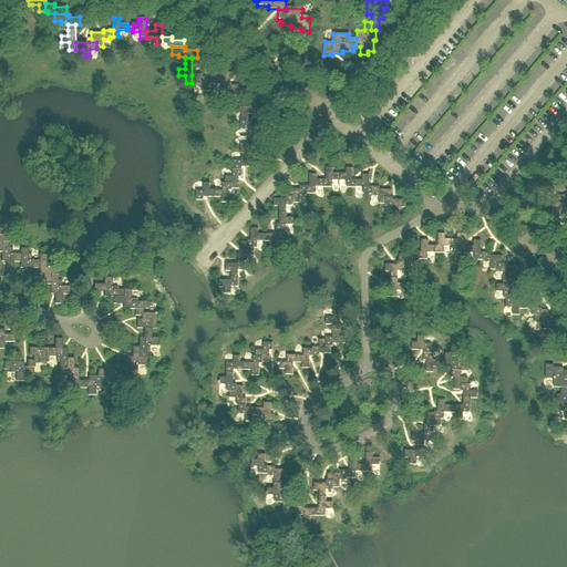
[(234,160),(234,168),(241,168),(241,166),(253,165),(253,157),(248,158),(248,150),(259,148),(259,142),(254,142),(254,130),(259,130),(259,122),(247,122),(247,113),(253,113),(253,106),(241,106),(240,96),(238,96),(238,84),(232,84),(232,83),(228,83),(228,71),(222,71),(222,78),(214,78),(214,84),(222,83),(222,91),(224,91),(224,98),(232,98),(232,104),(234,104),(234,113),(240,113),(240,120),(240,129),(247,129),(247,143),(240,143),(240,153),(240,160),(234,160)]
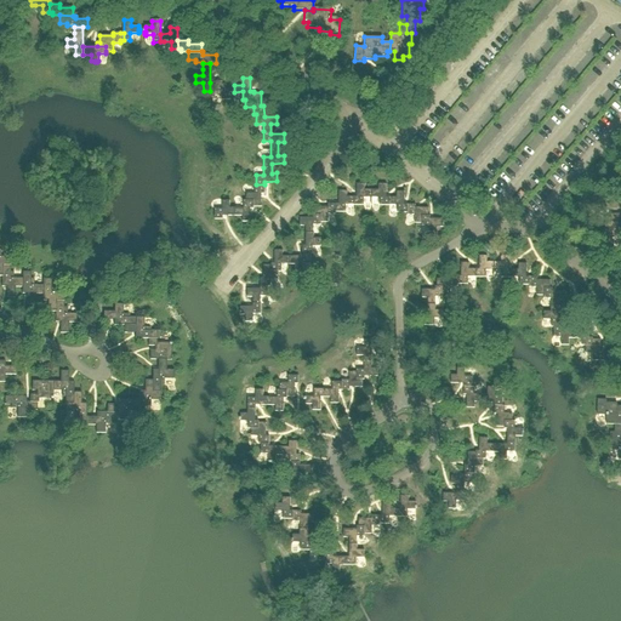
[(210,83),(210,91),(221,91),(221,98),(222,98),(222,100),(224,100),(224,98),(229,98),(229,92),(234,92),(234,85),(234,84),(222,84),(222,80),(214,80),(214,83),(210,83)]
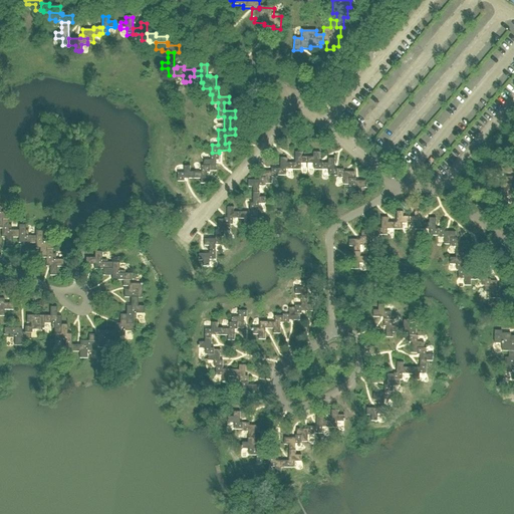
[(302,153),(295,153),(295,164),(287,164),(287,159),(281,160),(281,171),(272,171),(272,174),(261,175),(261,181),(260,181),(260,184),(249,184),(249,191),(246,191),(246,198),(249,198),(249,210),(233,211),(233,206),(227,207),(227,217),(224,218),(224,219),(218,219),(218,230),(215,230),(216,239),(205,239),(205,246),(210,246),(210,254),(199,254),(199,261),(204,261),(204,266),(208,266),(208,267),(210,267),(210,266),(211,266),(211,260),(217,259),(217,251),(216,251),(216,245),(222,245),(222,237),(224,236),(224,230),(230,230),(230,224),(233,224),(233,218),(239,217),(239,218),(243,218),(244,223),(250,223),(250,216),(256,216),(256,203),(261,203),(261,199),(262,199),(262,197),(261,197),(261,196),(261,190),(267,189),(267,187),(273,187),(272,180),(279,180),(279,178),(287,177),(287,171),(293,171),(301,171),(301,164),(314,164),(314,171),(322,171),(322,170),(328,170),(329,177),(337,177),(337,179),(343,179),(343,185),(349,185),(349,188),(355,188),(355,194),(361,194),(361,189),(366,188),(366,182),(355,182),(355,179),(354,179),(354,173),(343,173),(343,170),(334,170),(334,159),(328,159),(328,164),(320,164),(320,153),(313,153),(313,158),(302,158),(302,153)]
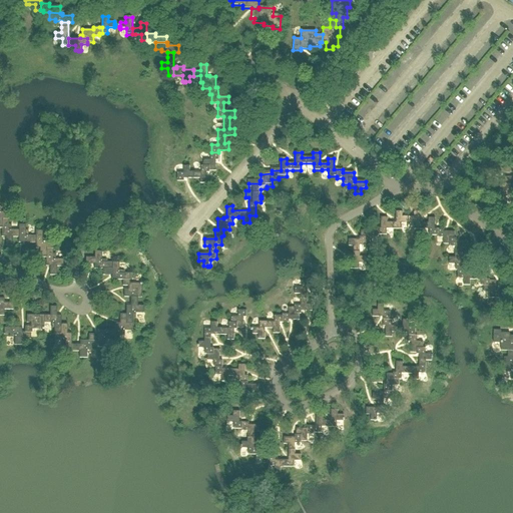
[(211,152),(209,152),(209,158),(203,159),(203,165),(206,164),(206,171),(209,171),(209,170),(215,169),(215,159),(218,159),(218,152),(211,152)]
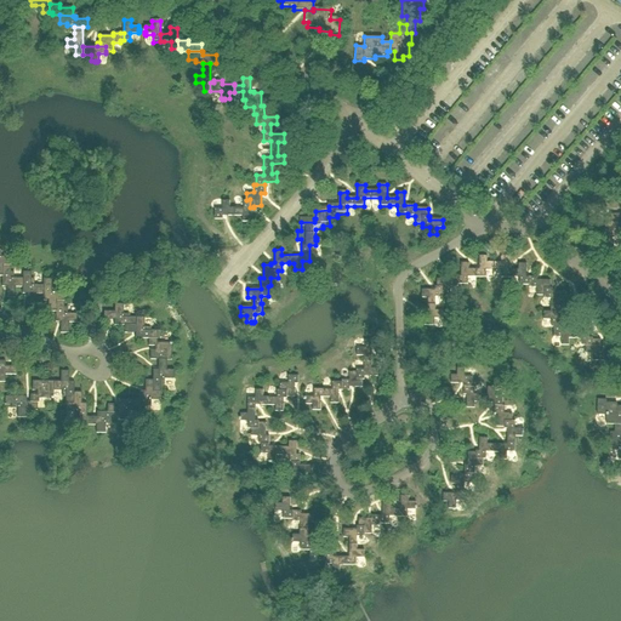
[(235,208),(235,216),(243,215),(241,221),(250,221),(250,208),(250,199),(246,200),(243,200),(243,208),(235,208)]
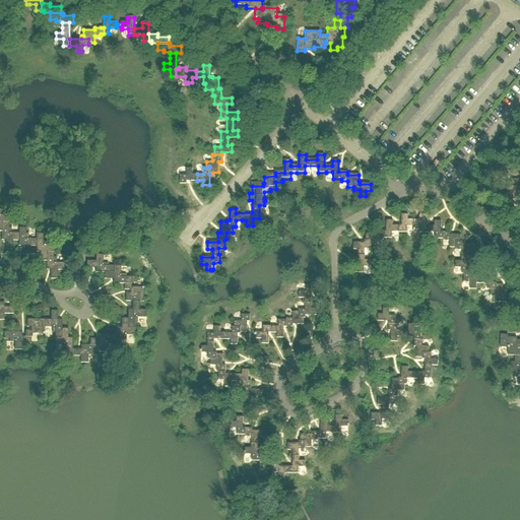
[(197,181),(197,174),(192,174),(192,168),(186,168),(186,175),(180,175),(180,184),(187,184),(187,181),(197,181)]
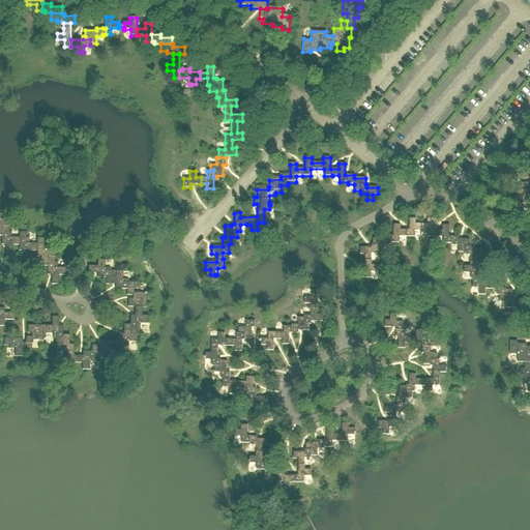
[(529,182),(521,183),(521,186),(517,186),(517,197),(513,197),(513,205),(510,205),(510,213),(524,213),(524,205),(529,205),(529,182)]
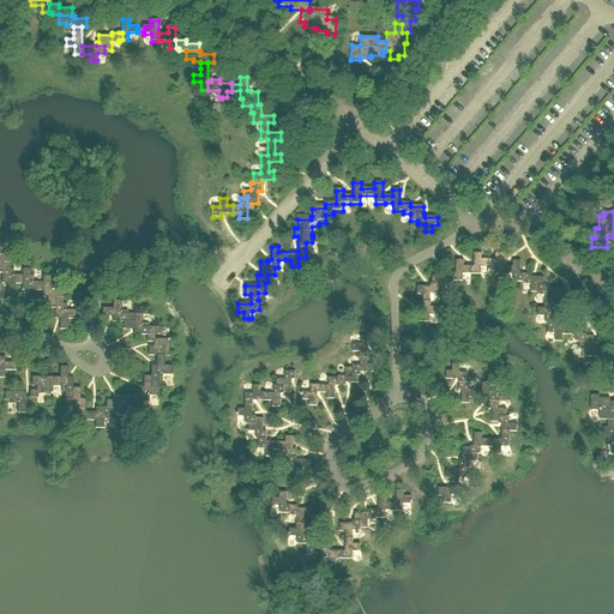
[(0,272),(1,274),(1,283),(7,283),(6,294),(14,294),(14,284),(22,284),(22,290),(26,290),(26,301),(35,301),(35,290),(42,290),(42,298),(47,298),(47,308),(54,308),(54,318),(59,318),(59,329),(67,329),(67,318),(74,319),(76,309),(66,309),(66,305),(62,304),(62,289),(54,289),(54,283),(50,283),(50,276),(42,276),(42,282),(34,282),(34,276),(30,276),(30,269),(23,269),(22,276),(13,275),(13,270),(10,270),(11,254),(1,254),(1,248),(0,248),(0,272)]
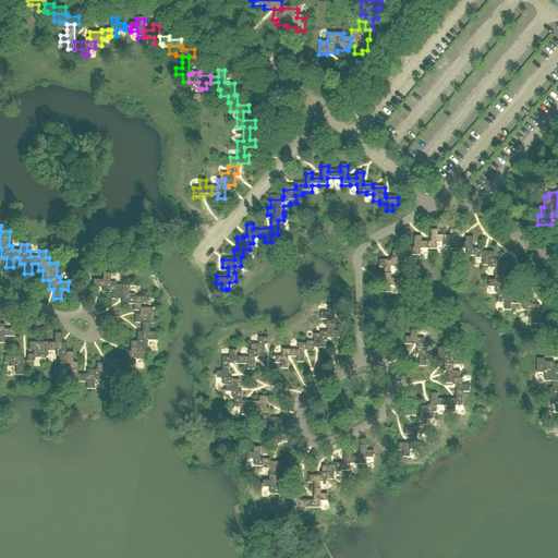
[(438,232),(431,231),(431,243),(422,242),(422,238),(414,237),(413,249),(404,247),(404,251),(392,250),(392,256),(390,256),(390,259),(379,258),(378,266),(384,267),(383,284),(380,284),(379,291),(389,292),(389,286),(397,286),(397,279),(390,278),(391,273),(390,273),(390,266),(398,267),(398,264),(404,265),(404,257),(411,257),(411,256),(420,256),(420,250),(427,250),(427,251),(436,252),(437,244),(451,245),(450,253),(460,253),(466,254),(466,261),(475,262),(475,263),(482,264),(482,271),(488,271),(488,274),(495,275),(495,280),(488,280),(487,287),(493,288),(493,289),(495,289),(495,294),(497,294),(497,303),(506,303),(505,310),(512,311),(512,304),(518,304),(524,304),(524,311),(526,312),(526,317),(533,318),(533,325),(543,325),(543,318),(540,317),(541,306),(534,306),(534,304),(531,304),(532,293),(524,292),(524,298),(507,296),(507,283),(510,283),(511,277),(507,276),(508,269),(496,268),(496,266),(495,265),(495,258),(483,257),(483,254),(473,254),(474,242),(474,239),(466,238),(466,241),(466,246),(458,245),(458,234),(451,233),(450,239),(438,238),(438,232)]
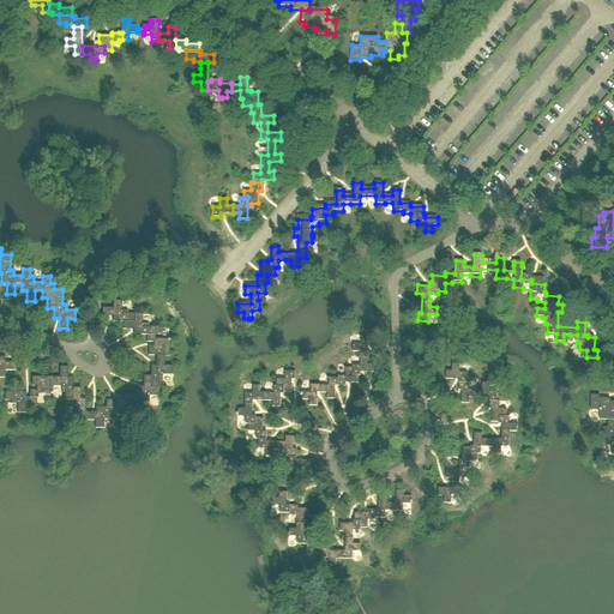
[(121,301),(113,301),(113,308),(102,308),(102,317),(113,317),(113,321),(122,323),(122,330),(133,330),(133,335),(146,336),(146,342),(154,343),(154,347),(149,347),(149,356),(156,356),(156,366),(151,366),(151,377),(143,377),(143,387),(138,386),(138,396),(116,395),(116,401),(106,399),(106,408),(95,408),(95,413),(85,413),(85,399),(80,399),(80,389),(73,389),(73,378),(67,378),(68,367),(60,367),(60,378),(31,378),(31,386),(36,386),(36,391),(30,391),(29,398),(25,398),(26,392),(5,392),(5,401),(12,401),(11,404),(17,404),(17,414),(25,414),(25,405),(36,407),(36,398),(37,398),(37,395),(53,395),(53,386),(61,386),(61,392),(65,392),(65,408),(74,408),(73,414),(77,414),(77,421),(95,421),(95,428),(103,428),(104,419),(109,419),(109,416),(125,416),(125,407),(131,407),(131,403),(137,403),(137,408),(145,409),(145,402),(149,402),(149,396),(158,396),(158,380),(162,380),(162,375),(172,375),(172,366),(164,366),(164,356),(169,356),(169,339),(155,339),(155,327),(148,327),(148,324),(143,324),(143,314),(127,314),(127,311),(121,311),(121,301)]
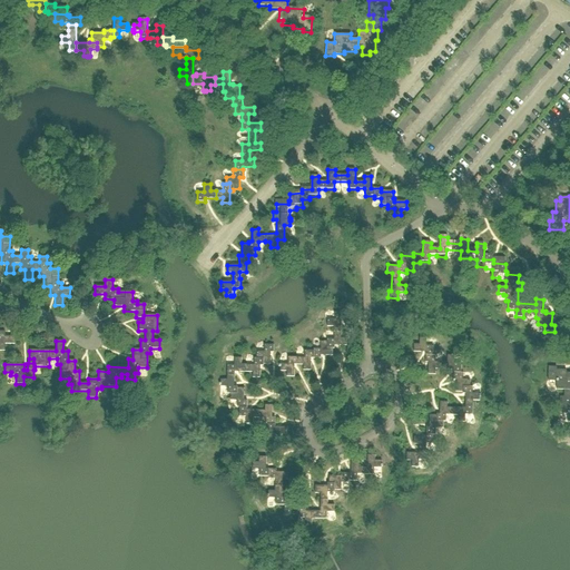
[(343,313),(333,313),(333,320),(326,320),(326,327),(332,327),(332,333),(333,333),(333,340),(325,340),(325,342),(320,342),(320,350),(312,350),(312,351),(303,351),(303,359),(296,359),(296,357),(287,357),(287,364),(279,364),(279,365),(278,365),(278,367),(279,367),(279,372),(286,372),(286,377),(293,377),(294,365),(302,365),(302,371),(310,371),(310,359),(320,359),(320,356),(332,356),(332,349),(333,349),(333,346),(345,346),(345,338),(340,338),(340,321),(343,321),(343,313)]
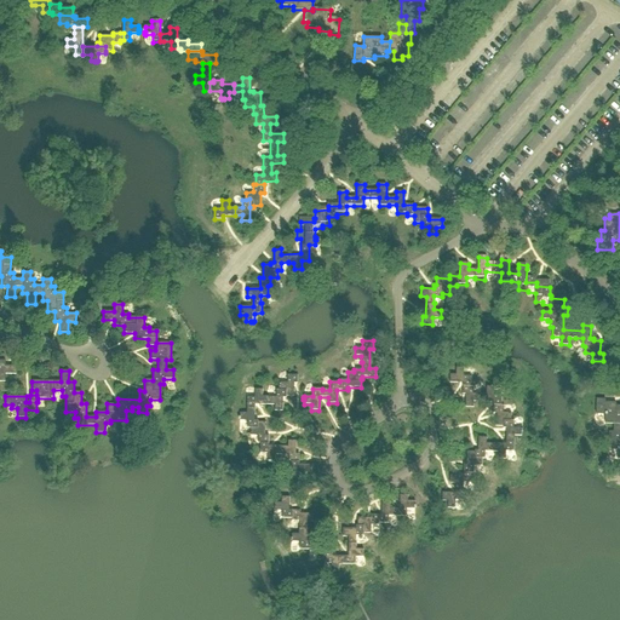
[(0,382),(3,382),(4,374),(15,374),(15,366),(4,366),(4,361),(0,360),(0,382)]
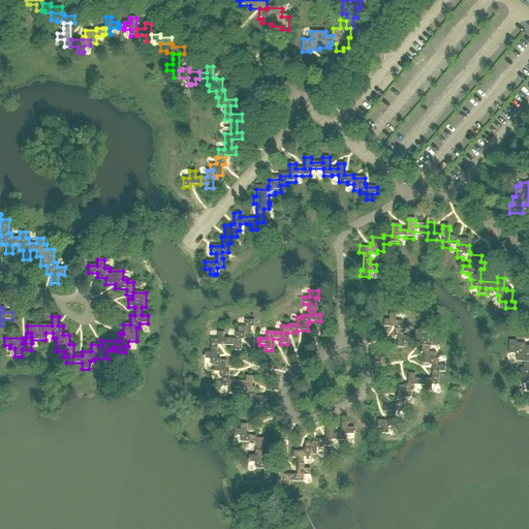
[(395,314),(389,313),(389,319),(383,319),(383,327),(394,327),(394,336),(397,336),(397,347),(403,347),(403,342),(419,343),(419,352),(423,352),(423,364),(429,364),(429,365),(432,365),(431,378),(414,378),(414,373),(408,373),(407,384),(405,383),(405,385),(399,385),(398,397),(396,396),(395,405),(384,405),(384,412),(389,412),(389,421),(378,421),(377,428),(382,428),(382,433),(386,434),(389,435),(389,434),(390,427),(396,427),(396,418),(396,411),(402,412),(402,403),(404,404),(404,397),(411,397),(411,392),(413,392),(413,384),(419,384),(419,385),(425,385),(425,392),(432,392),(432,384),(438,385),(438,372),(444,372),(444,368),(445,368),(445,366),(444,366),(444,365),(438,365),(438,359),(435,359),(435,352),(429,352),(429,345),(427,345),(427,337),(421,337),(421,330),(419,330),(419,329),(417,329),(417,330),(414,330),(414,336),(409,336),(403,336),(403,330),(401,330),(401,320),(395,320),(395,314)]
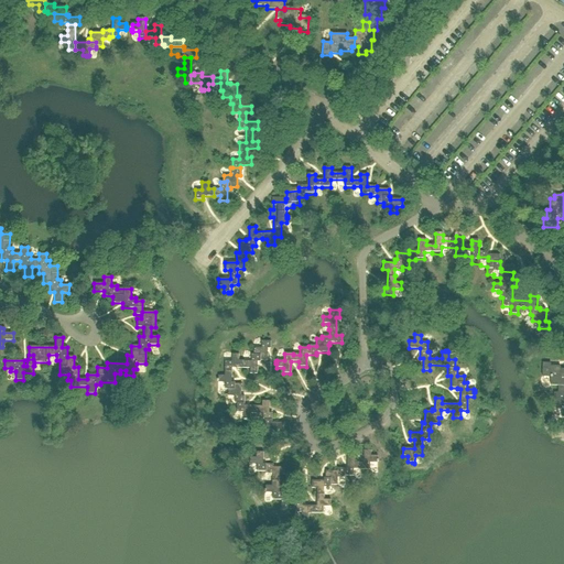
[(270,342),(261,340),(261,348),(253,348),(253,355),(251,355),(251,361),(245,361),(245,360),(239,360),(239,355),(232,355),(232,361),(225,361),(225,376),(218,376),(218,380),(217,380),(217,382),(218,382),(226,382),(226,390),(228,390),(228,397),(236,397),(236,403),(237,403),(237,412),(245,412),(245,420),(245,421),(247,421),(247,420),(251,420),(251,413),(257,413),(263,413),(263,420),(266,420),(266,430),(272,430),(272,436),(279,436),(279,431),(284,431),(284,423),(272,423),(272,413),(270,413),(270,401),(262,401),(262,407),(245,405),(245,396),(242,396),(242,384),(235,384),(235,382),(232,382),(232,368),(250,368),(250,373),(258,373),(258,362),(260,362),(260,360),(268,360),(268,348),(270,348),(270,342)]
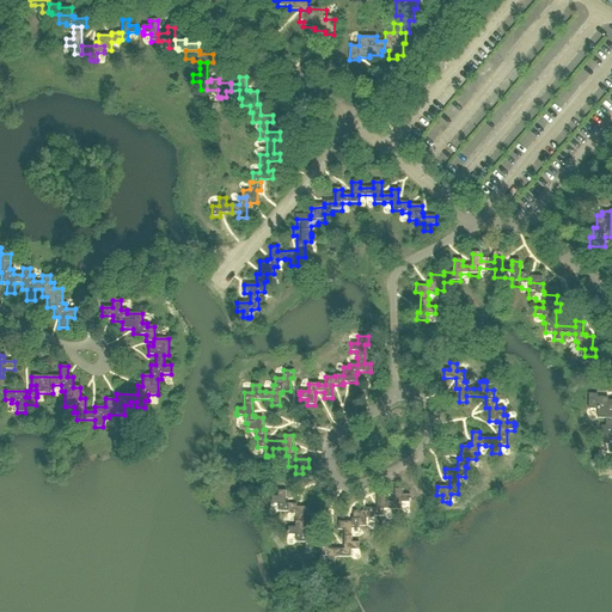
[(598,395),(588,395),(588,409),(598,410),(598,418),(606,420),(606,427),(601,427),(601,445),(611,445),(611,454),(611,453),(611,401),(609,401),(609,397),(598,397),(598,395)]
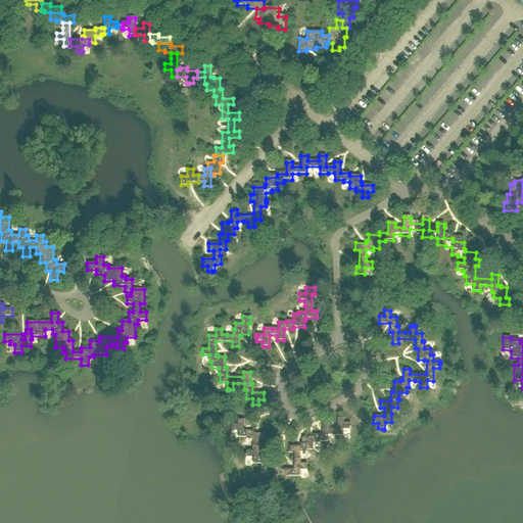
[(344,418),(337,418),(337,429),(329,429),(329,424),(322,424),(322,435),(313,435),(313,437),(302,437),(302,444),(300,443),(300,446),(290,446),(290,454),(294,454),(294,470),(281,470),(281,467),(280,467),(280,461),(269,461),(269,458),(259,458),(259,441),(265,441),(265,434),(254,434),(254,431),(245,431),(245,420),(238,420),(238,425),(232,425),(232,431),(239,431),(239,438),(247,438),(247,440),(253,440),(253,446),(253,452),(247,452),(247,455),(246,455),(246,457),(247,457),(247,458),(253,458),(253,465),(263,465),(263,467),(269,467),(269,473),(275,473),(275,476),(281,476),(281,483),(282,483),(284,484),(284,483),(287,483),(287,477),(300,477),(300,471),(307,471),(307,464),(301,464),(301,459),(301,453),(307,453),(307,450),(314,450),(314,443),(320,443),(320,442),(328,442),(328,435),(334,435),(334,436),(343,436),(343,430),(349,430),(349,429),(350,429),(350,427),(349,427),(349,423),(344,423),(344,418)]
